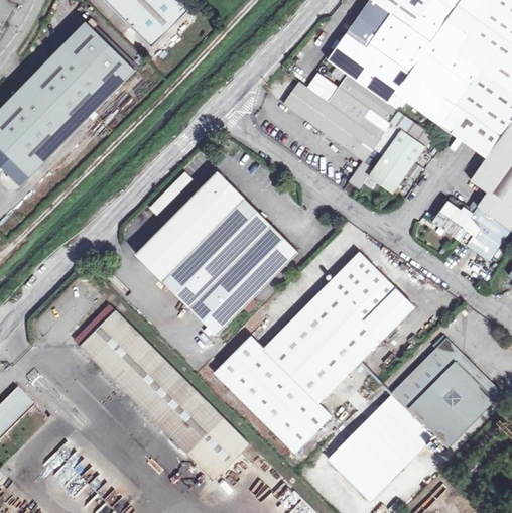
[(190,10),(180,0),(107,0),(153,47),(190,10)]
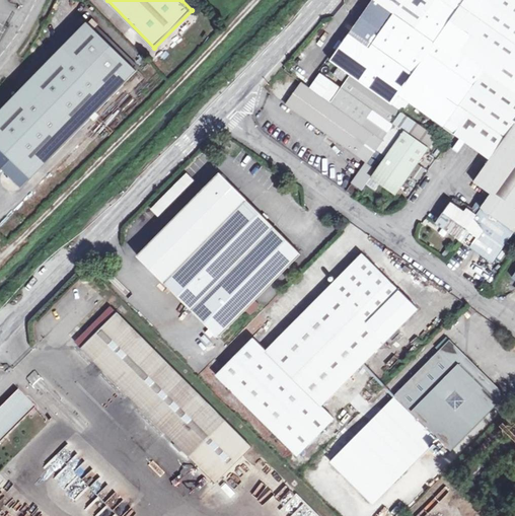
[(373,0),(349,34),(369,48),(393,13),(375,0),(373,0)]
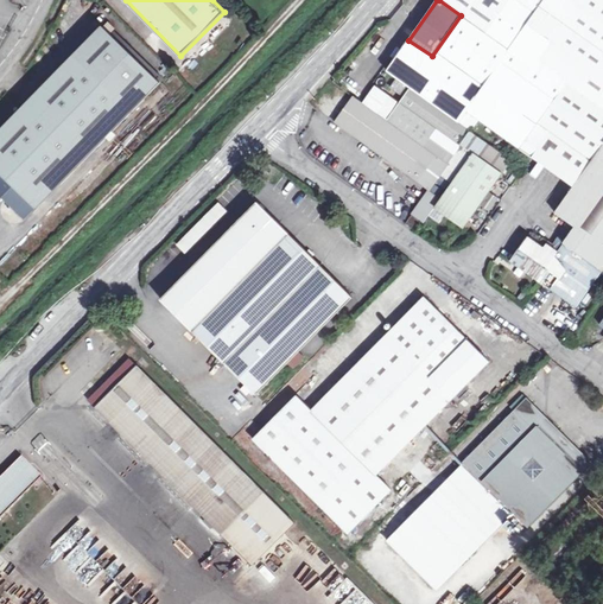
[(461,16),(521,57),(562,0),(439,0),(461,16)]
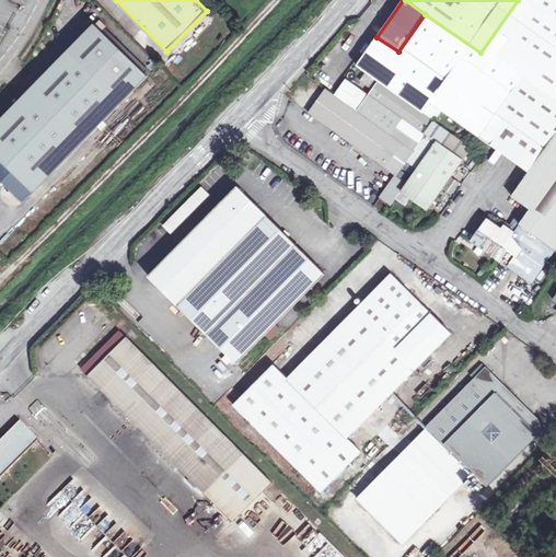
[(518,0),(481,53),(528,86),(531,83),(545,93),(555,78),(555,0),(518,0)]
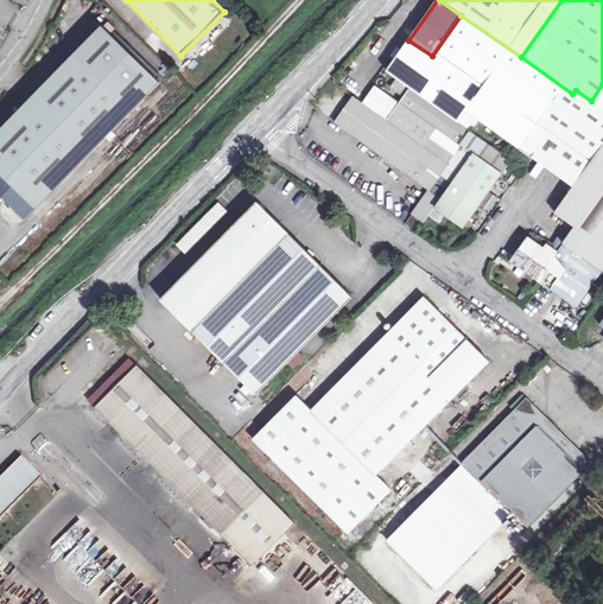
[(521,57),(461,16),(432,56),(408,40),(401,50),(395,46),(389,56),(395,59),(387,70),(411,87),(459,121),(468,109),(478,118),(521,57)]
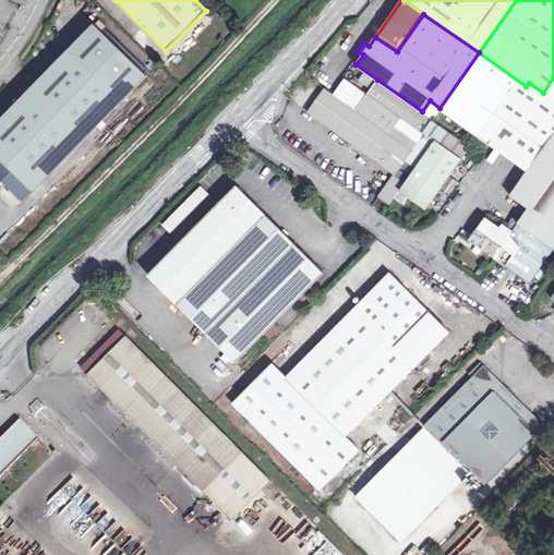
[(148,74),(95,22),(0,120),(0,177),(25,201),(148,74)]
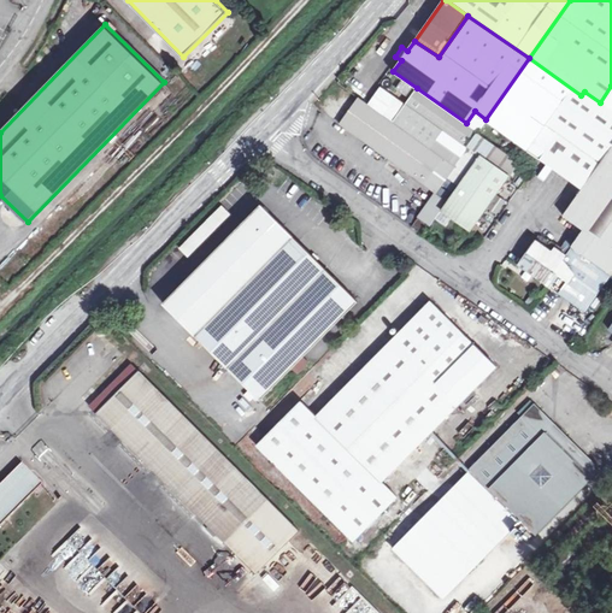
[(529,58),(486,119),(531,151),(537,155),(557,130),(581,95),(529,58)]
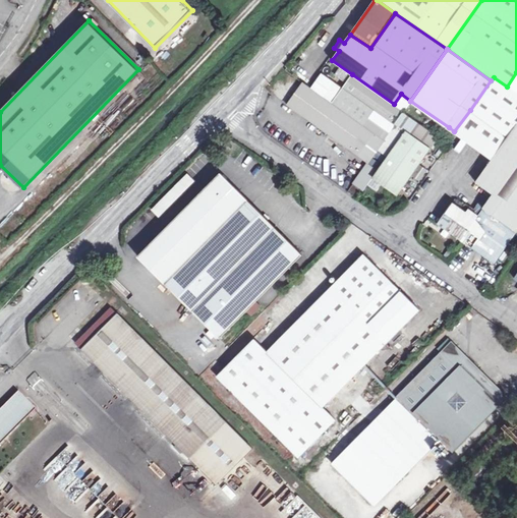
[(516,118),(505,135),(490,157),(473,179),(485,187),(481,192),(487,196),(516,217),(516,72),(507,87),(516,93),(516,118)]
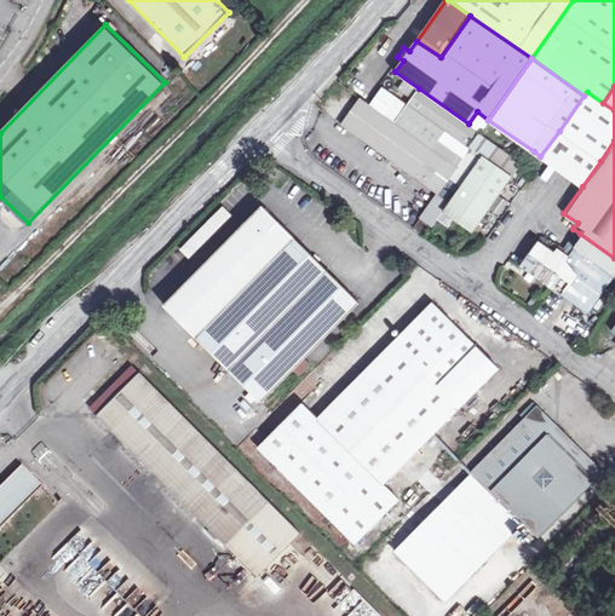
[(411,107),(398,124),(443,156),(455,165),(469,145),(480,131),(469,124),(419,88),(408,104),(411,107)]
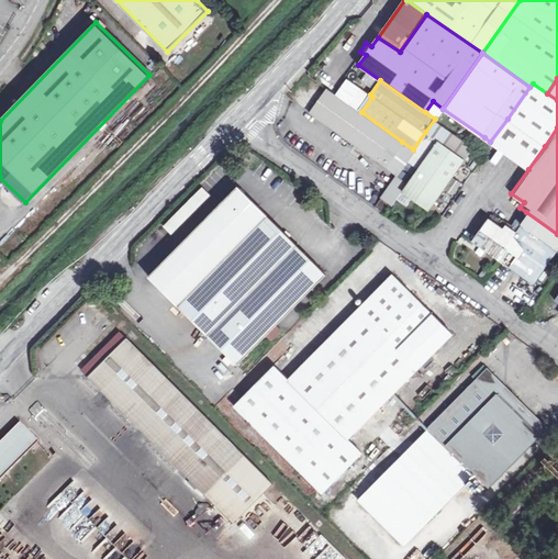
[(533,84),(529,87),(508,119),(509,120),(545,146),(557,127),(557,100),(547,93),(533,84)]
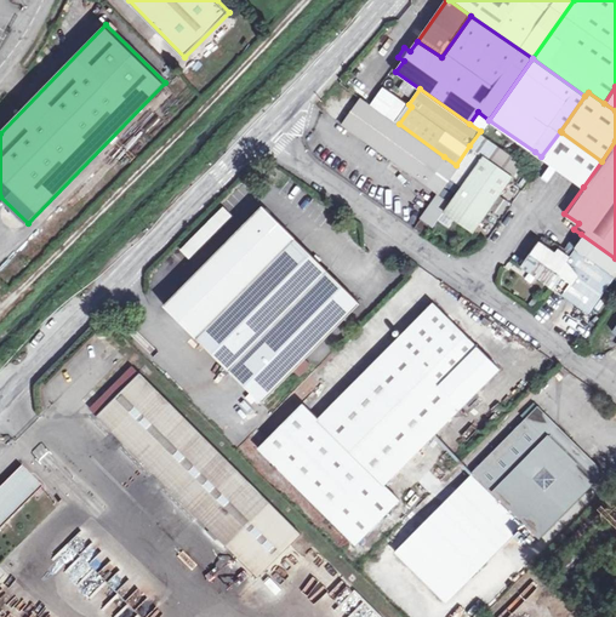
[(399,124),(361,97),(342,124),(425,183),(444,156),(399,124)]
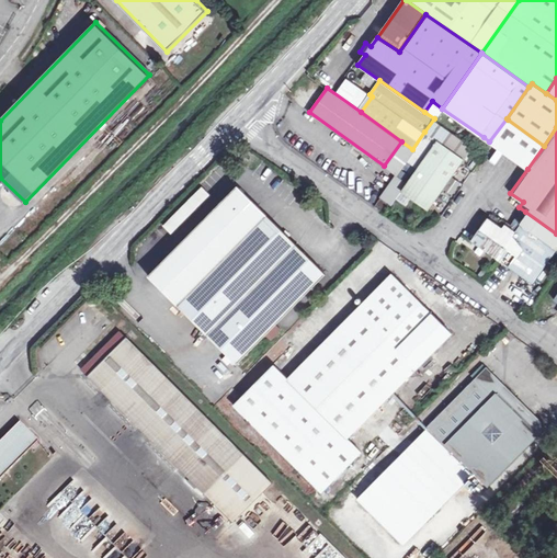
[(432,101),(424,112),(434,118),(442,109),(432,101)]
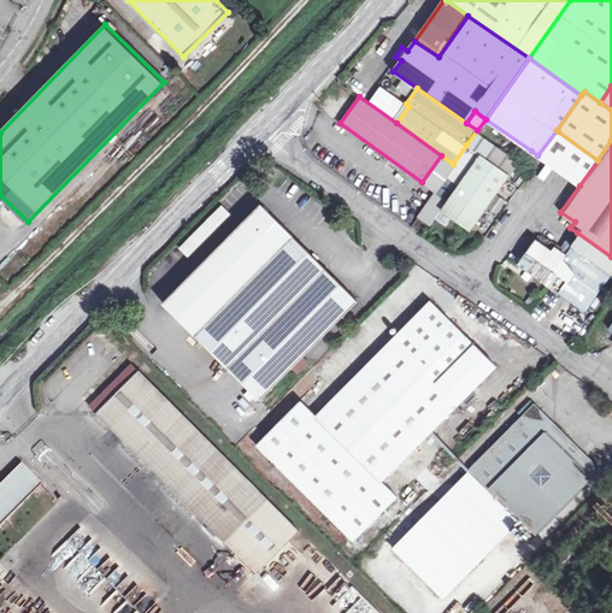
[(466,145),(478,153),(507,174),(518,159),(477,130),(466,145)]
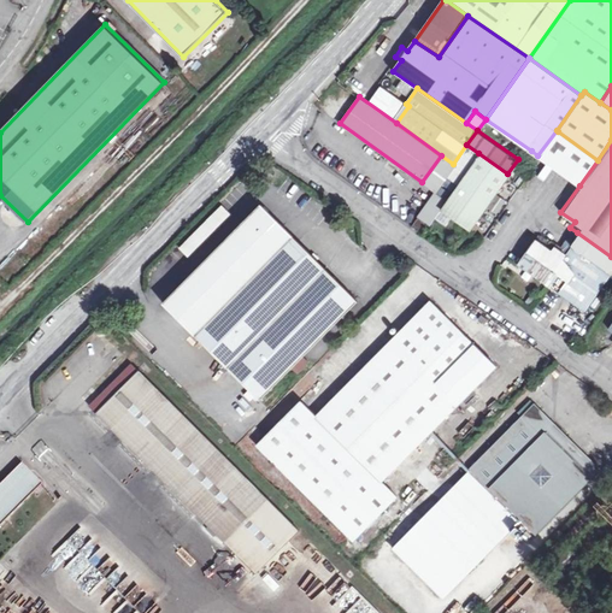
[(558,131),(557,130),(537,155),(543,160),(549,152),(546,149),(558,131)]
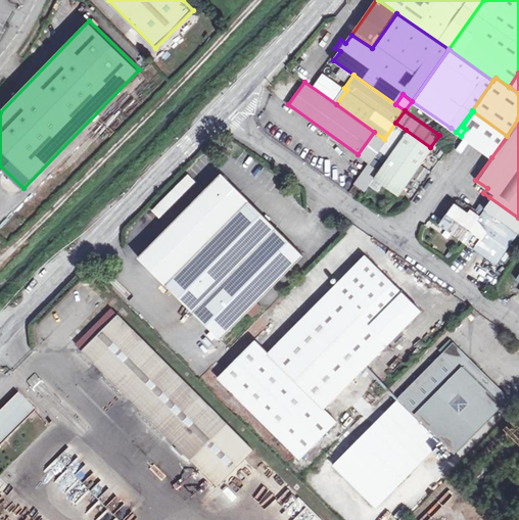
[(491,157),(507,136),(473,111),(463,127),(466,129),(461,136),(491,157)]
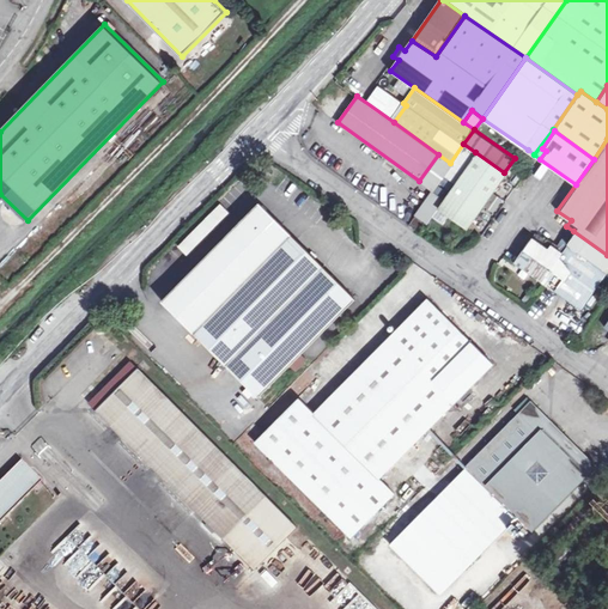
[(450,163),(442,174),(454,182),(475,152),(463,144),(450,163)]
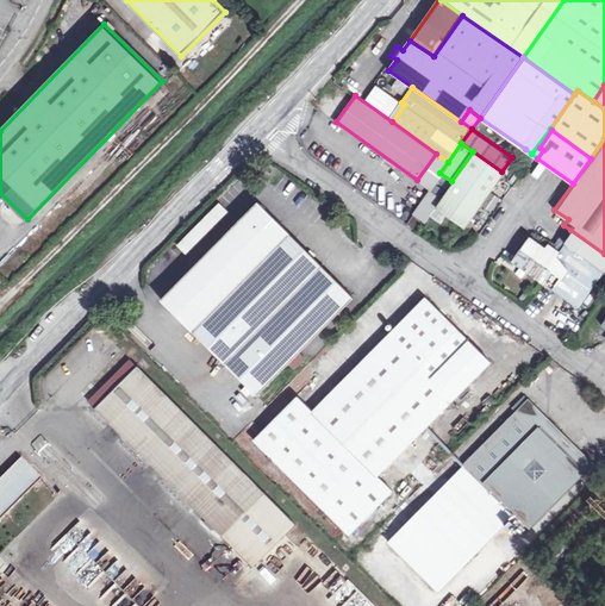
[(438,198),(434,205),(463,225),(501,172),(473,151),(451,181),(440,199),(438,198)]
